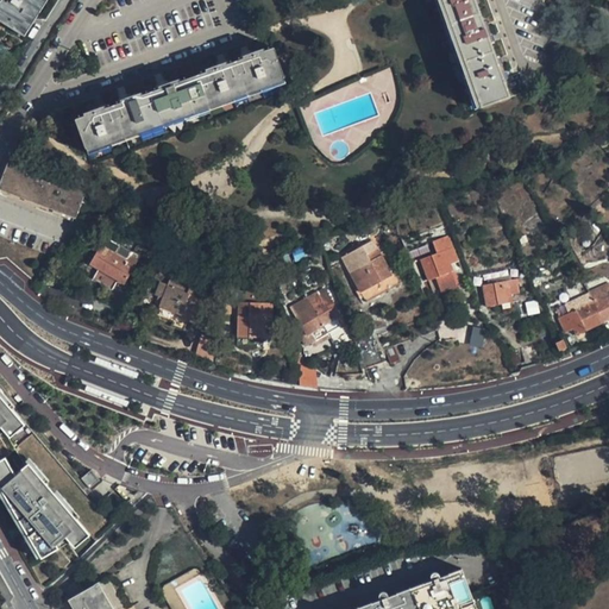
[(42,0),(1,0),(0,4),(0,20),(20,35),(42,0)]
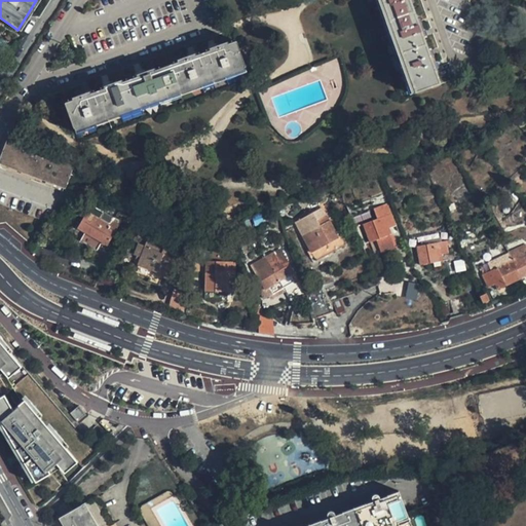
[(380,0),(414,91),(440,81),(433,62),(437,61),(434,54),(430,55),(421,30),(424,29),(421,22),(418,23),(410,0),(380,0)]
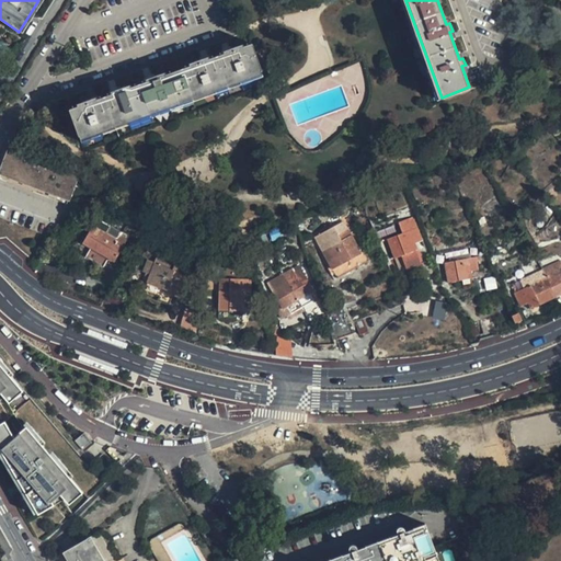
[(70,112),(80,138),(261,72),(251,45),(236,50),(236,48),(228,52),(228,53),(203,63),(202,60),(194,63),(195,66),(159,79),(158,77),(150,79),(151,81),(124,92),(123,90),(115,92),(116,94),(93,103),(92,100),(84,103),(86,105),(70,112)]
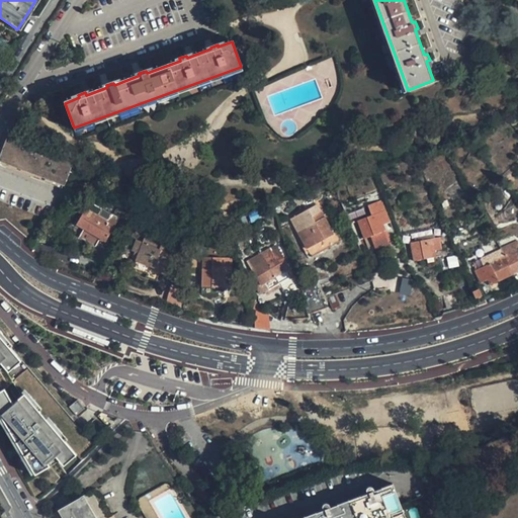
[(0,159),(65,181),(74,157),(19,139),(30,117),(20,112),(15,119),(10,133),(9,136),(8,135),(0,158),(0,159)]
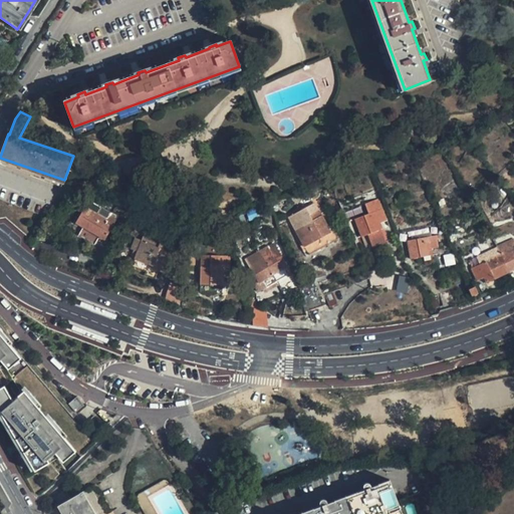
[(360,235),(381,228),(380,224),(388,220),(379,199),(366,204),(369,213),(354,219),(360,235)]
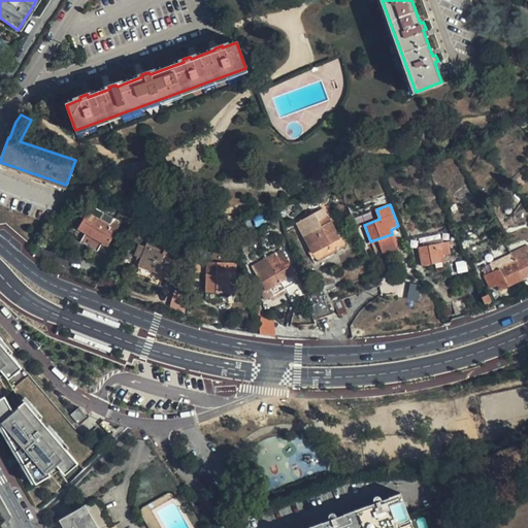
[(303,235),(312,253),(340,237),(327,213),(323,207),(296,222),(303,235)]
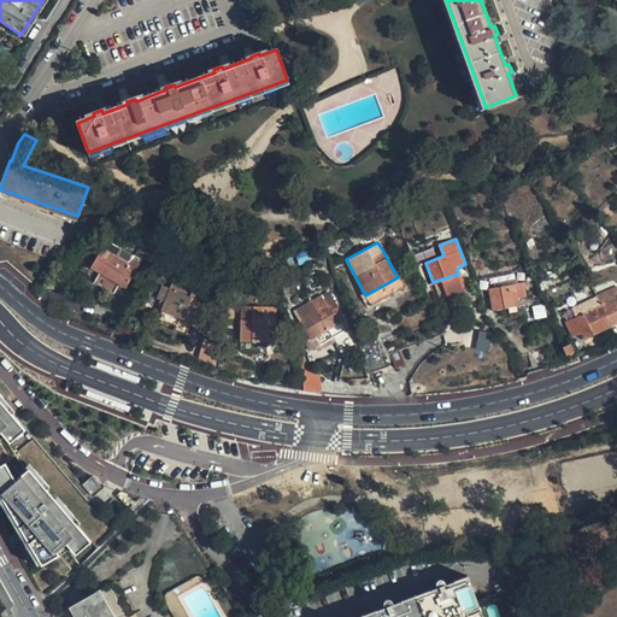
[(99,250),(89,269),(127,287),(139,263),(128,257),(124,262),(99,250)]
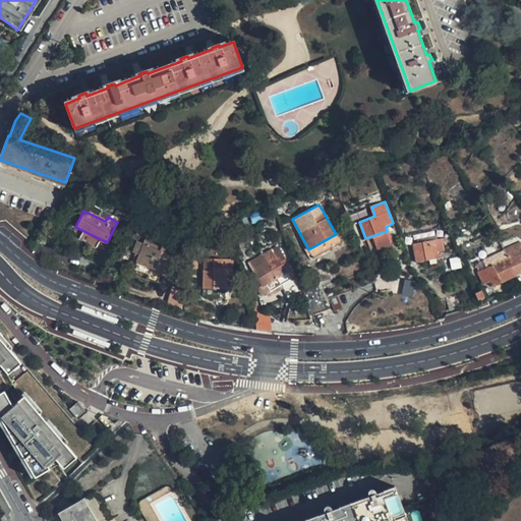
[(343,239),(340,232),(336,234),(308,249),(299,232),(295,234),(307,253),(310,251),(313,256),(343,239)]
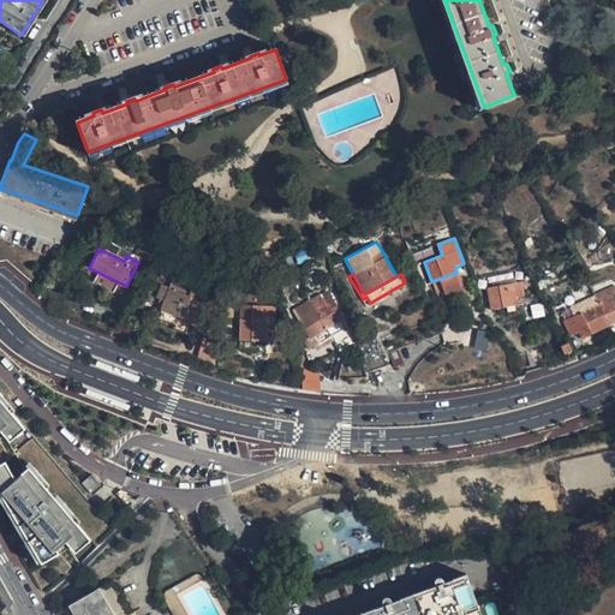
[(493,309),(519,304),(518,294),(525,292),(523,280),(519,281),(518,275),(494,280),(495,286),(489,286),(493,309)]
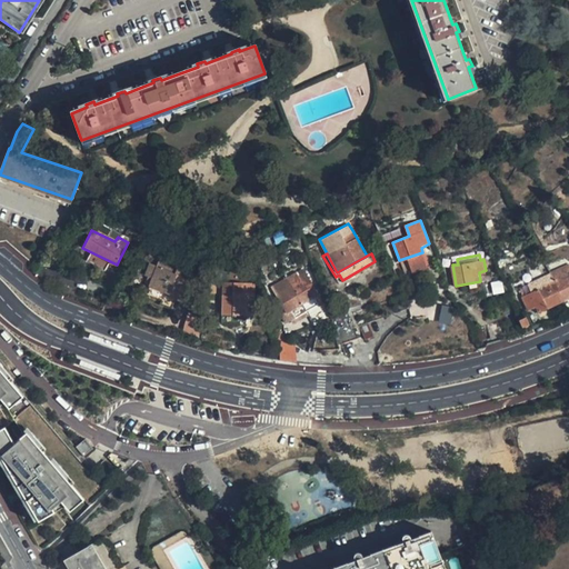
[(150,279),(147,287),(179,299),(189,273),(173,268),(158,261),(157,265),(156,267),(150,279)]
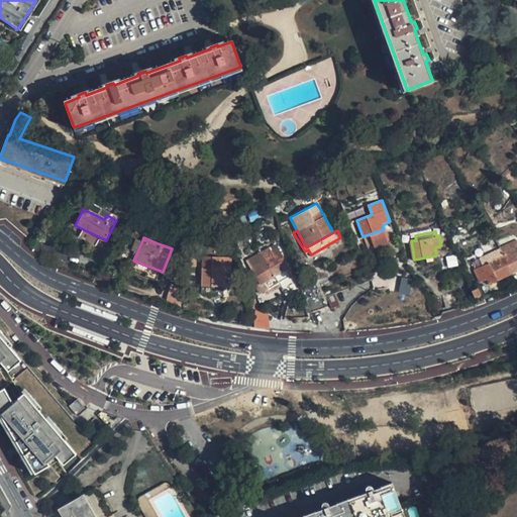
[(136,253),(141,242),(136,239),(134,244),(131,250),(136,253)]
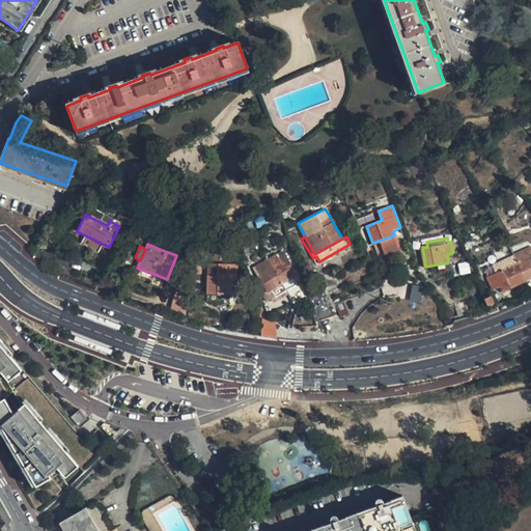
[(526,281),(530,278),(530,246),(511,254),(526,281)]
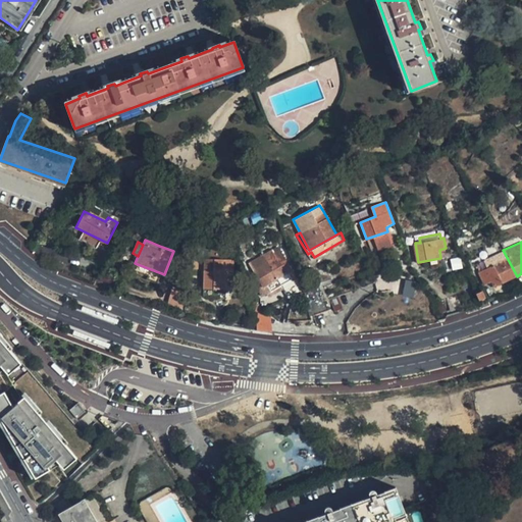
[(253,271),(262,286),(293,269),(280,250),(273,253),(276,258),(253,271)]
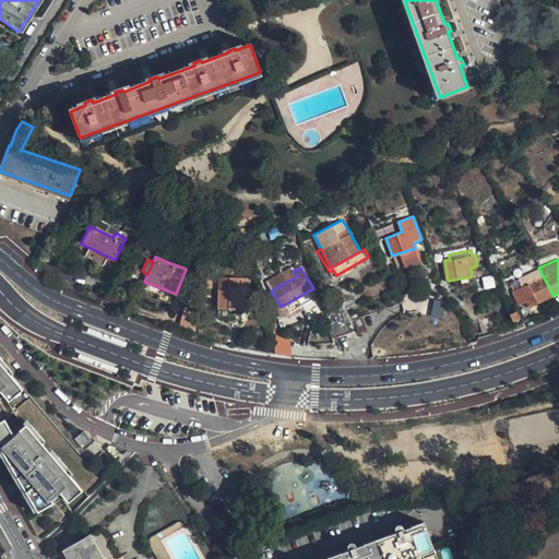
[(519,288),(512,292),(519,305),(526,301),(528,307),(554,296),(538,268),(514,278),(519,288)]
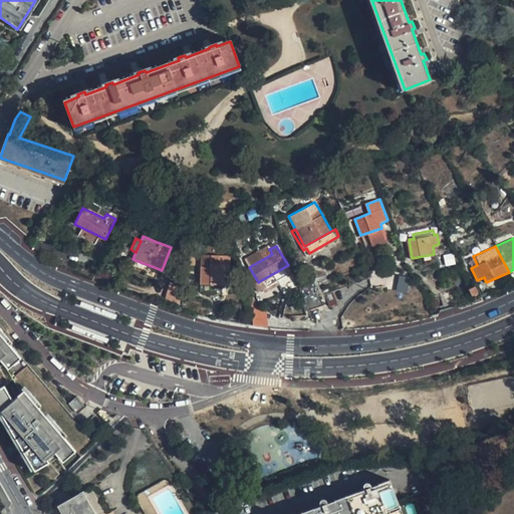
[(269,249),(247,263),(249,267),(272,254),(269,249)]
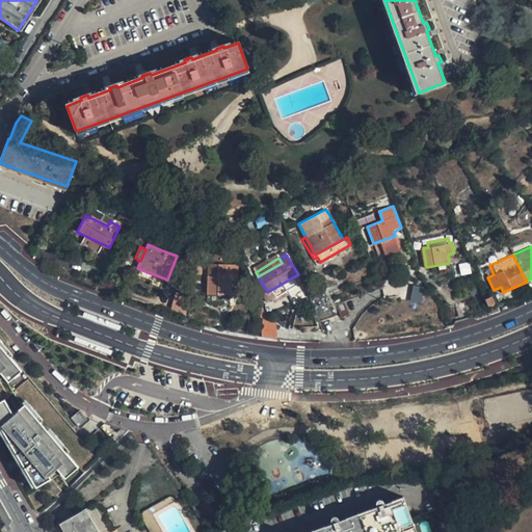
[(222,275),(222,264),(207,263),(207,274),(222,275)]
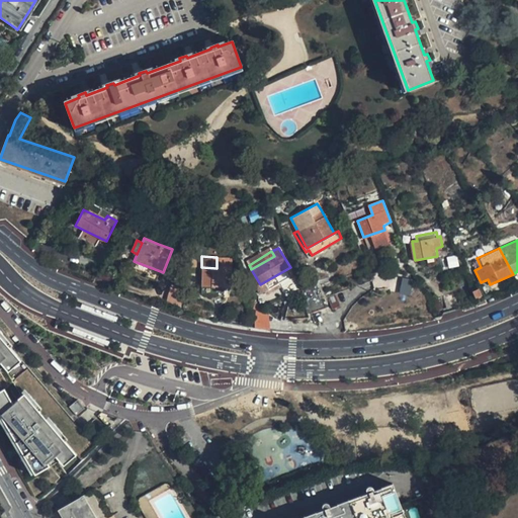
[(201,287),(224,287),(224,281),(231,281),(231,268),(231,257),(217,257),(217,268),(201,267),(201,287)]
